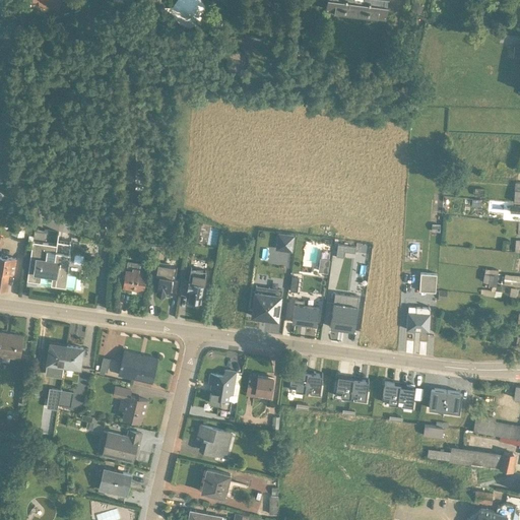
[(28,0),(28,5),(65,8),(65,0),(28,0)]
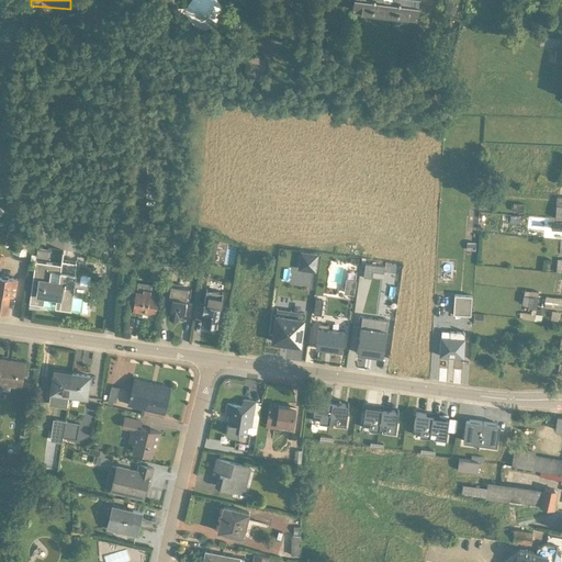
[(220,0),(191,0),(190,23),(217,26),(220,0)]
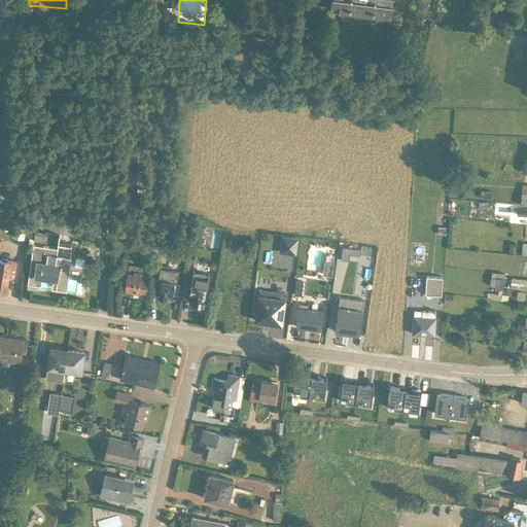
[(329,0),(329,9),(390,18),(391,0),(329,0)]
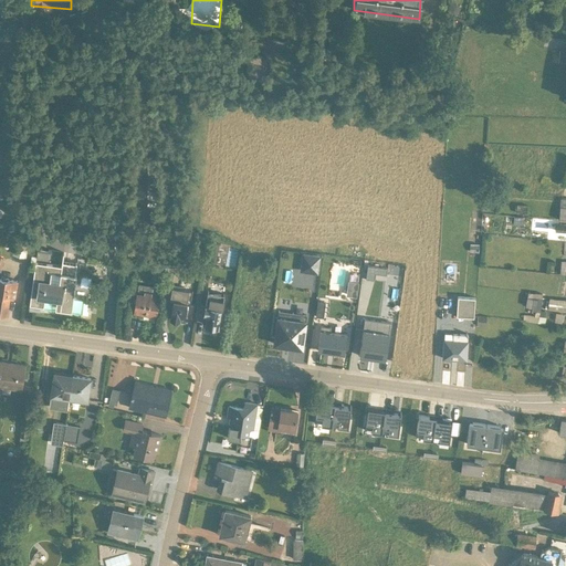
[(25,258),(29,245),(14,242),(12,254),(25,258)]
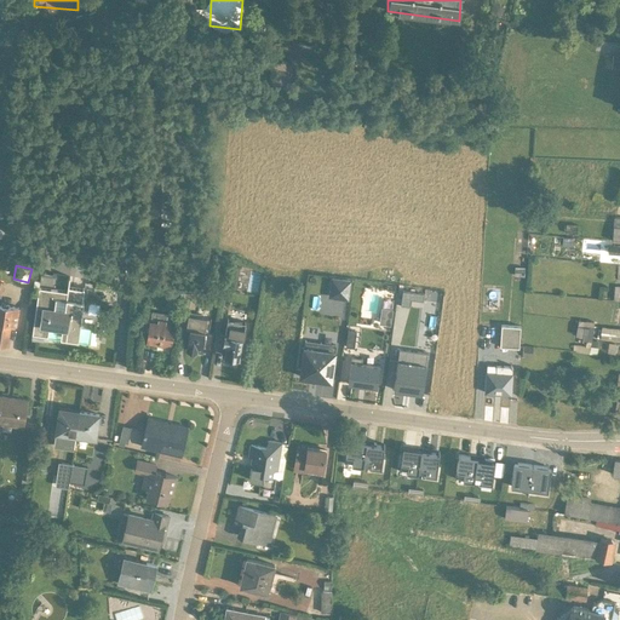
[(231,267),(228,287),(236,288),(240,268),(231,267)]
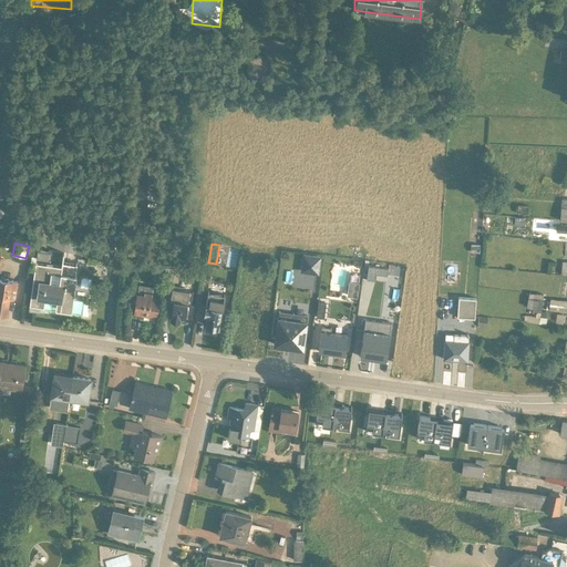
[(471,245),(470,254),(478,254),(480,245),(471,245)]
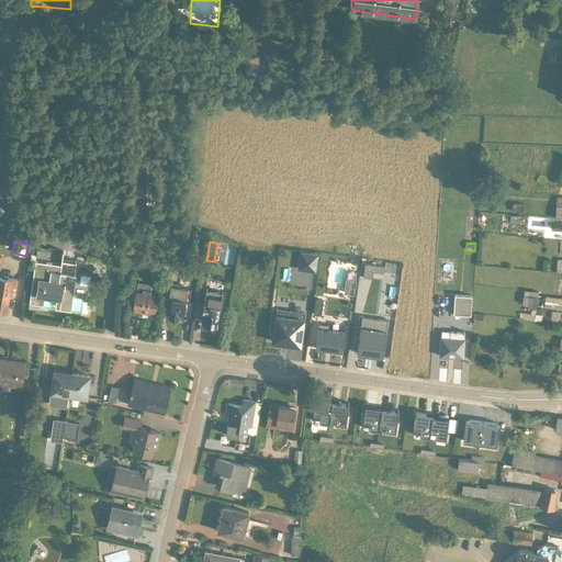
[(56,298),(54,306),(70,308),(76,272),(74,271),(75,262),(62,260),(60,263),(49,262),(51,250),(36,248),(35,254),(31,253),(30,260),(34,260),(29,303),(43,305),(44,295),(56,298)]
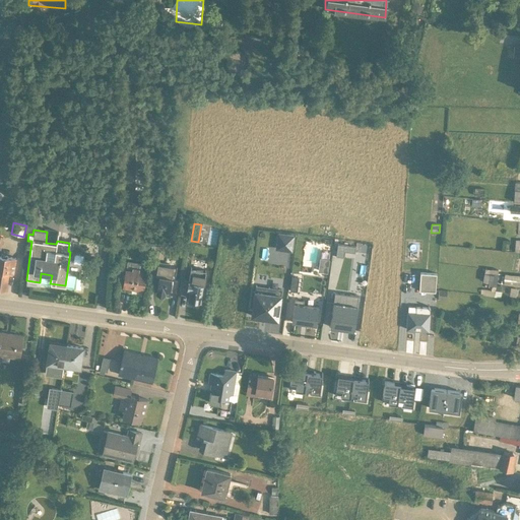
[(278,231),(275,248),(293,251),(296,234),(278,231)]
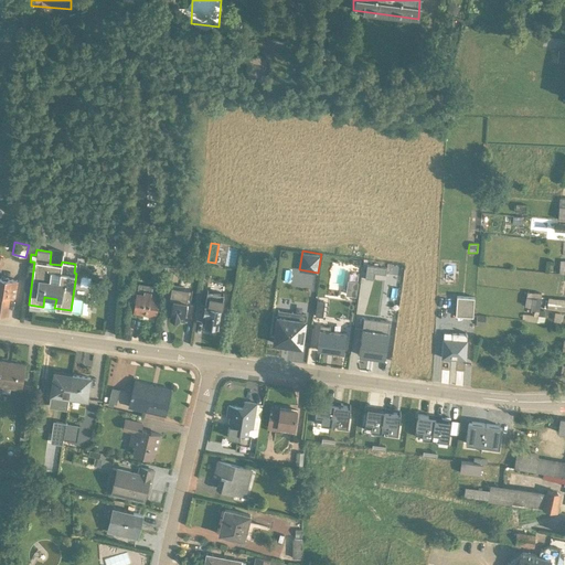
[(190,255),(188,266),(195,267),(196,256),(190,255)]
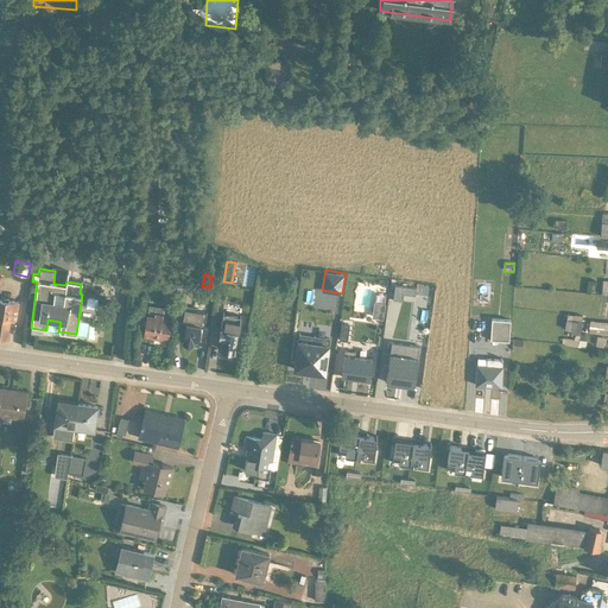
[(404,291),(416,293),(417,287),(396,284),(393,297),(403,298),(404,291)]
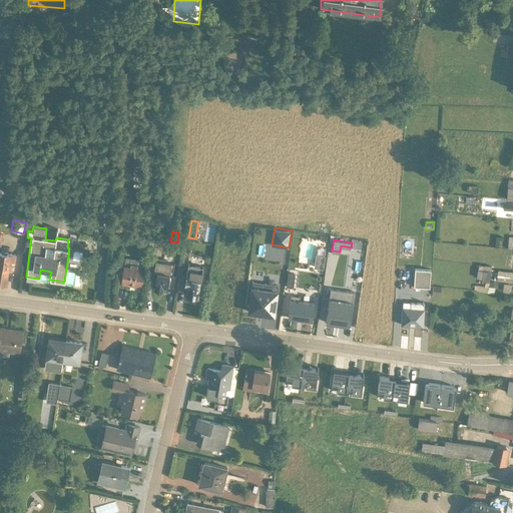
[(141,241),(139,248),(147,250),(149,242),(141,241)]
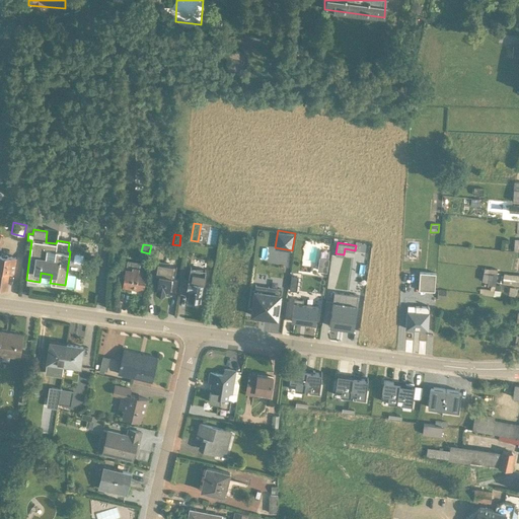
[(0,288),(6,290),(9,272),(13,273),(16,257),(0,253),(0,288)]
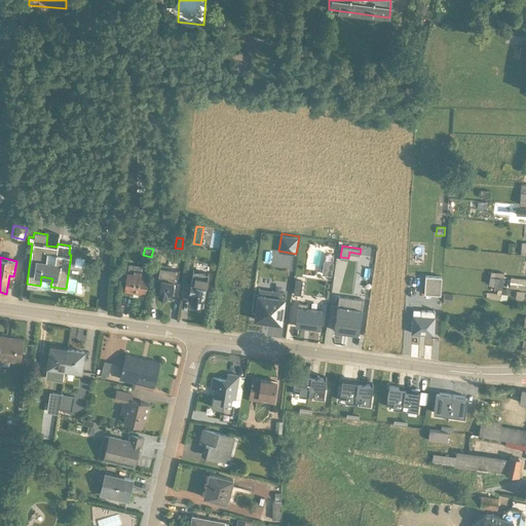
[(146,268),(128,265),(127,273),(126,273),(123,292),(133,293),(132,299),(142,301),(143,295),(145,295),(147,276),(144,275),(146,268)]
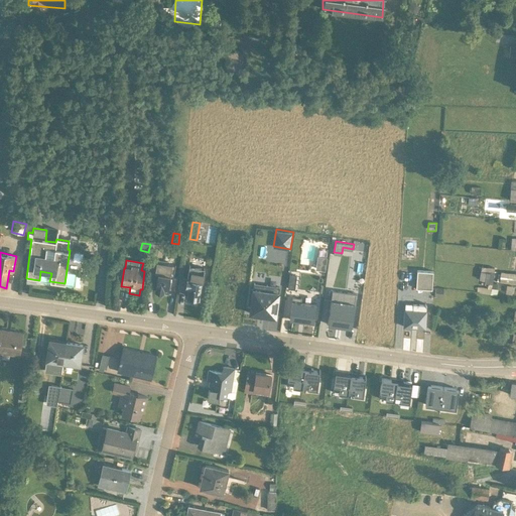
[(171,265),(156,263),(155,273),(157,274),(154,291),(167,293),(171,265)]
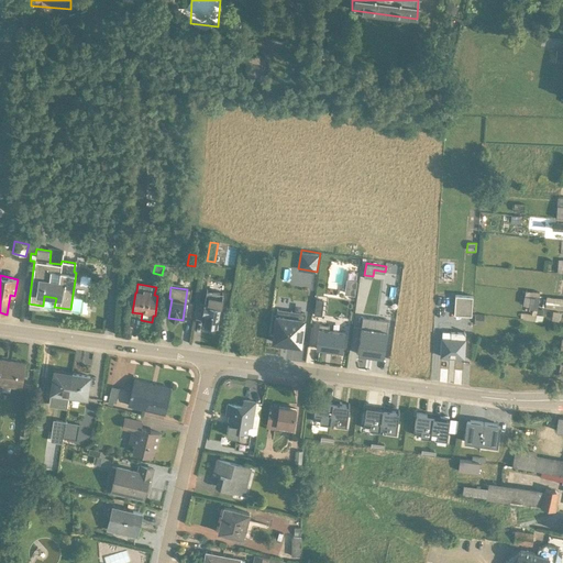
[(194,318),(203,320),(203,322),(208,322),(208,323),(217,326),(223,295),(206,291),(203,304),(203,305),(196,304),(194,318)]
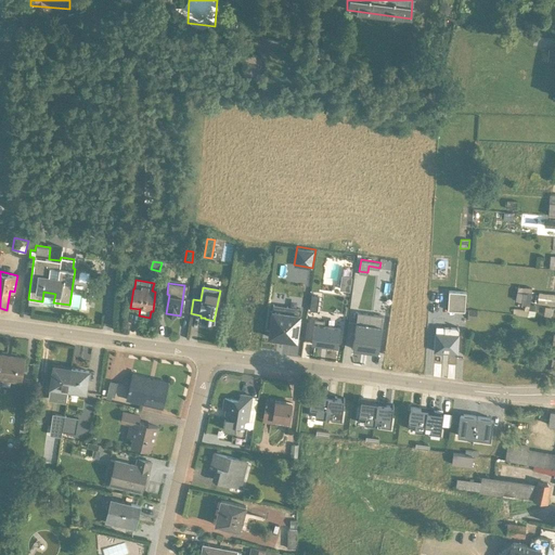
[(542,317),(550,318),(551,309),(529,306),(531,288),(517,287),(515,301),(520,302),(520,305),(524,306),(524,311),(513,309),(513,314),(515,314),(515,315),(542,319),(542,317)]
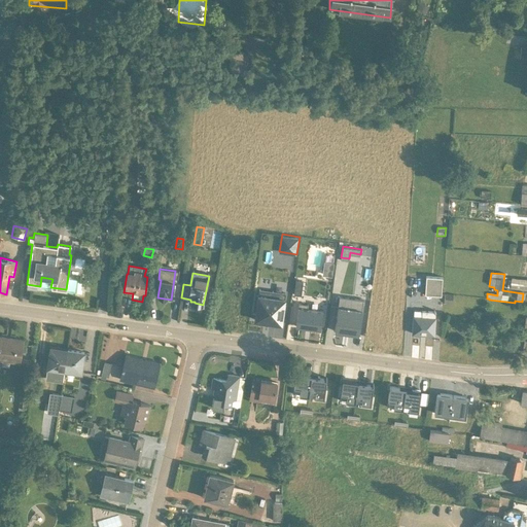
[(442,278),(426,277),(424,294),(441,295),(442,278)]
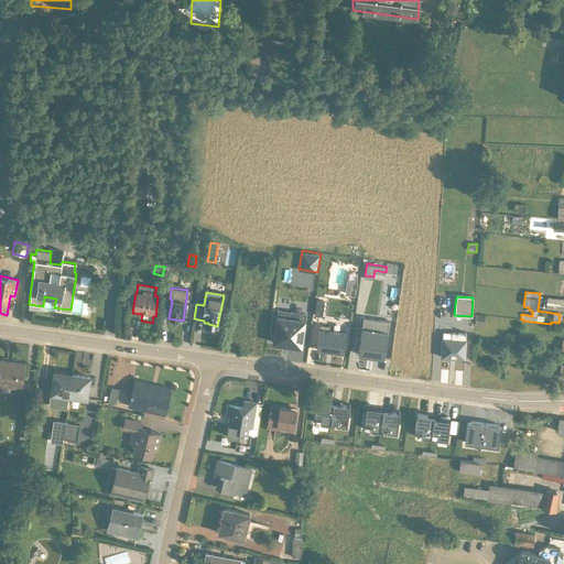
[(563,300),(546,299),(545,308),(563,310),(563,300)]
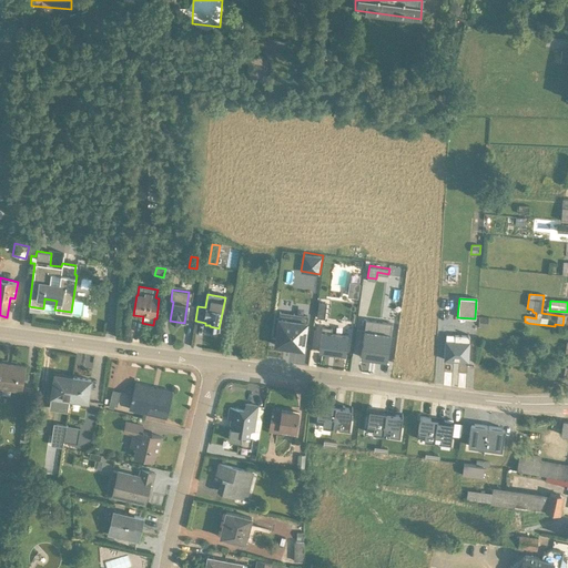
[(279,312),(274,345),(303,348),(307,316),(279,312)]
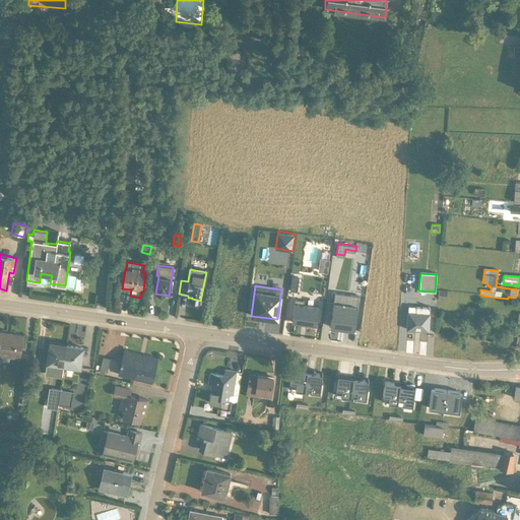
[(446,291),(438,290),(437,299),(446,300),(446,291)]
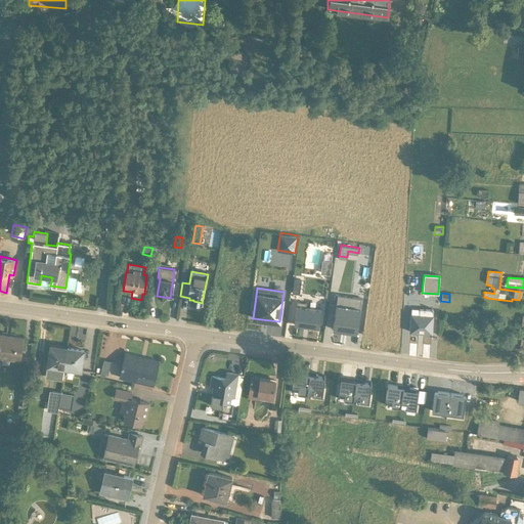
[(337,295),(332,330),(356,333),(361,298),(337,295)]
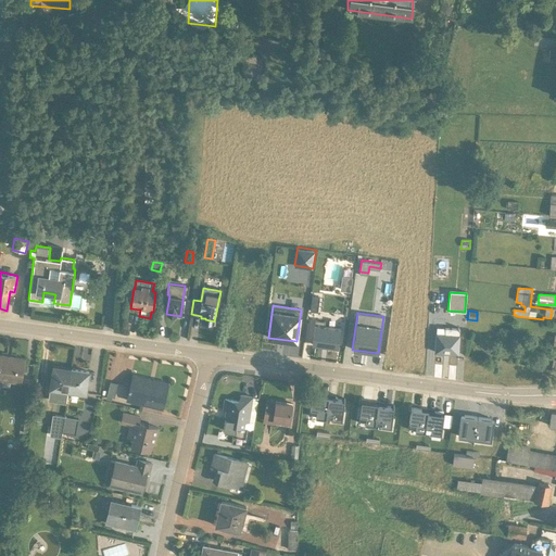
[(314,324),(312,343),(338,348),(340,327),(314,324)]
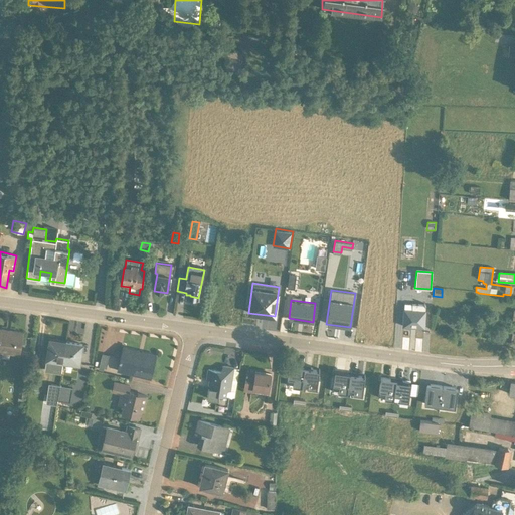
[(404,304),(402,326),(423,327),(425,304),(411,303),(411,304),(404,304)]
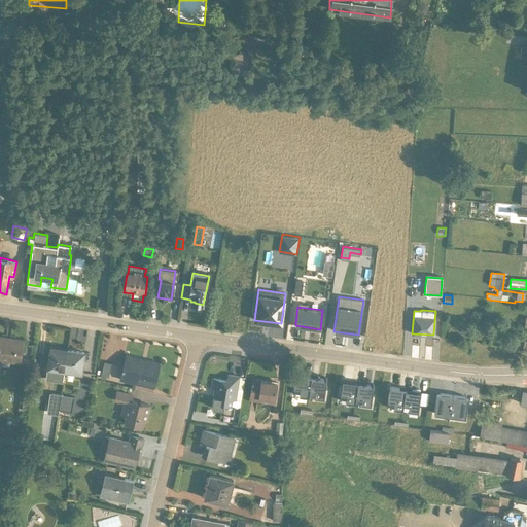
[(0,360),(21,363),(23,340),(0,336),(0,360)]
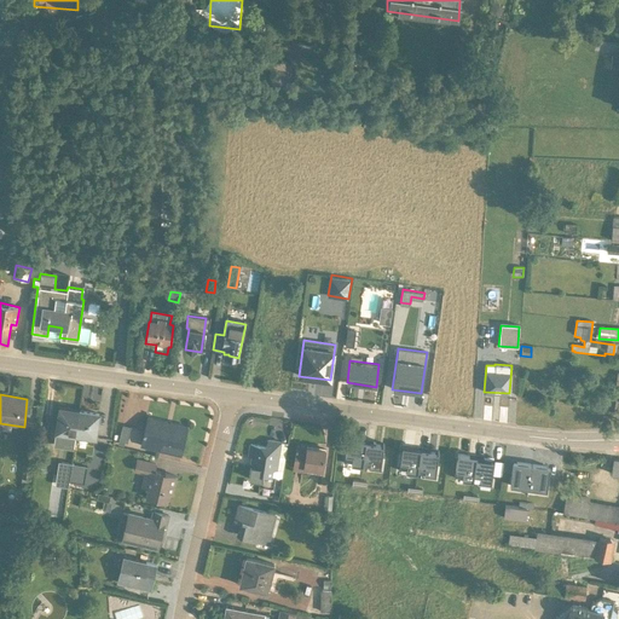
[(79,410),(58,406),(55,433),(75,437),(79,410)]
